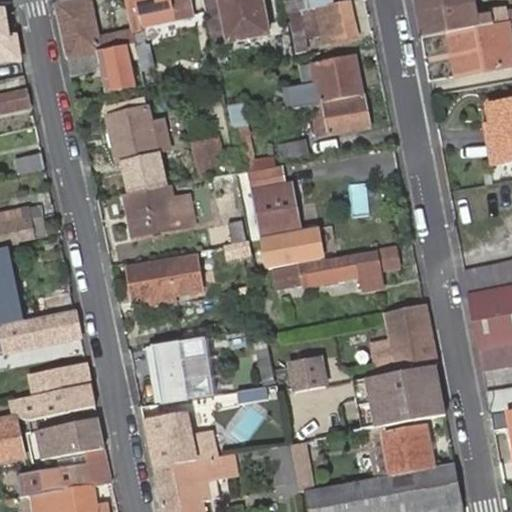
[(100,37),(93,0),(76,0),(58,3),(69,57),(137,44),(135,32),(134,31),(100,37)]
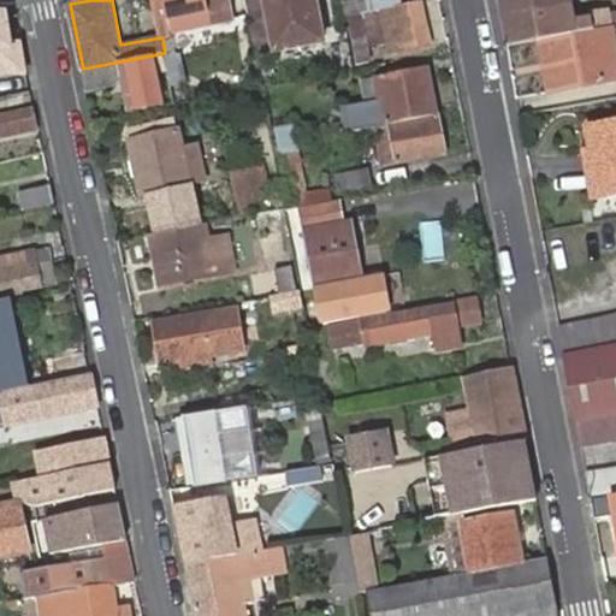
[(235,5),(232,0),(153,0),(161,37),(163,39),(176,36),(175,31),(187,29),(213,24),(211,11),(235,5)]
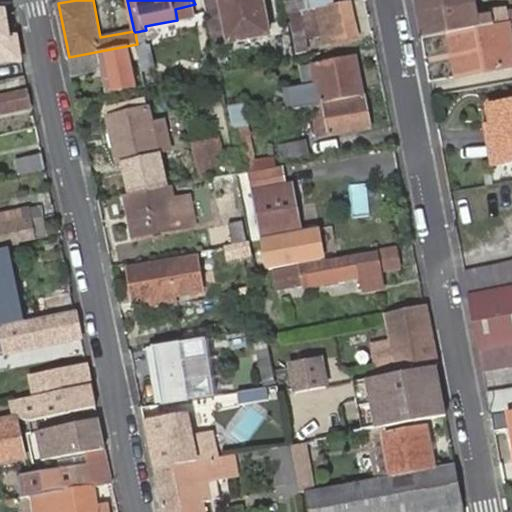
[(263,0),(207,0),(215,46),(271,36),(263,0)]
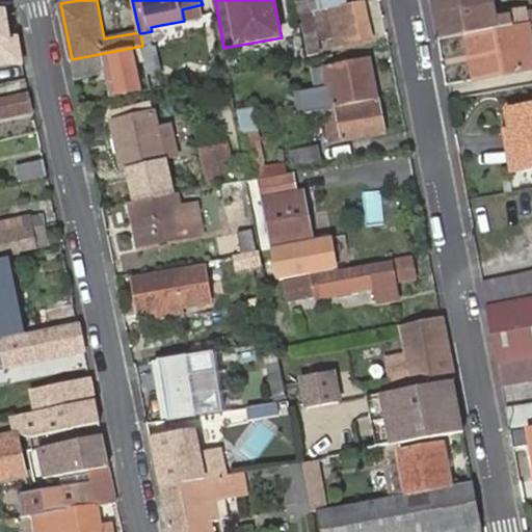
[(324,0),(298,0),(309,53),(324,50),(322,40),(337,35),(339,44),(372,36),(366,3),(331,8),(326,10),(324,0)]
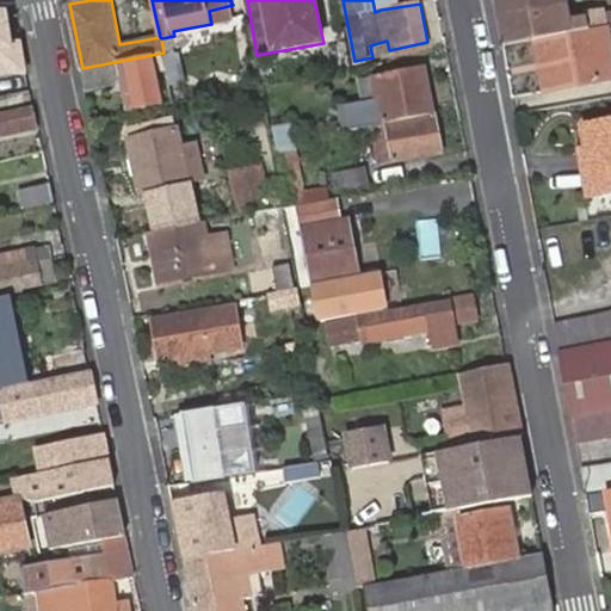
[(381,10),(403,6),(401,0),(372,0),(375,12),(381,10)]
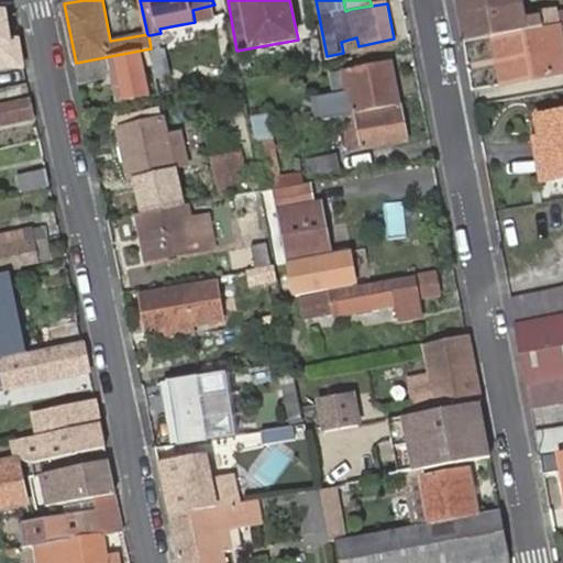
[(457,0),(460,13),(522,2),(522,0),(457,0)]
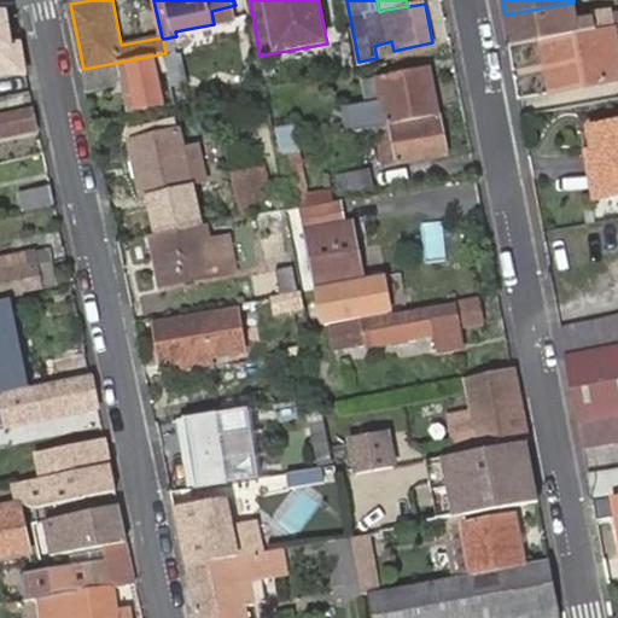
[(578,22),(573,3),(505,15),(511,44),(543,39),(596,30),(594,19),(578,22)]
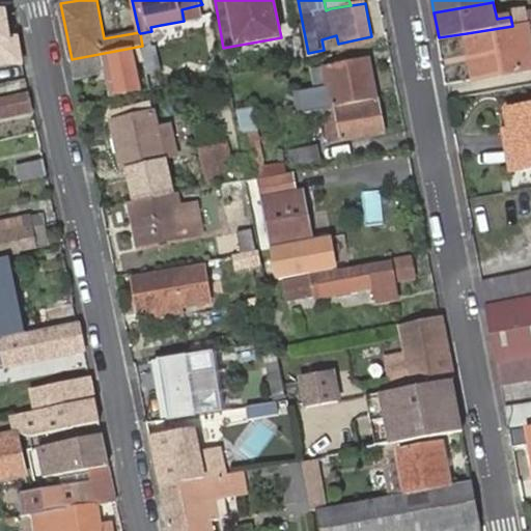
[(509,11),(510,17),(512,26),(528,23),(525,11),(525,8),(509,11)]
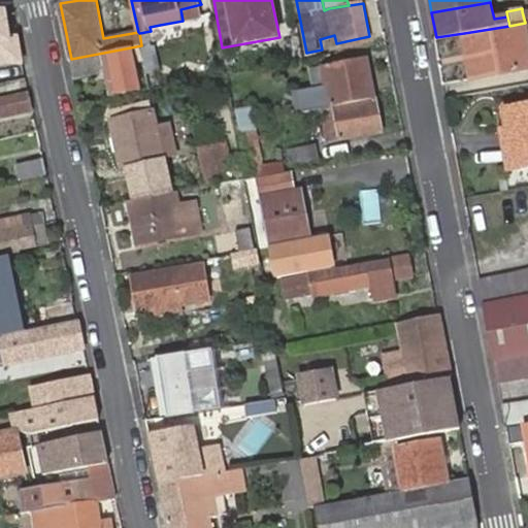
[(15,13),(0,12),(0,65),(23,67),(15,13)]
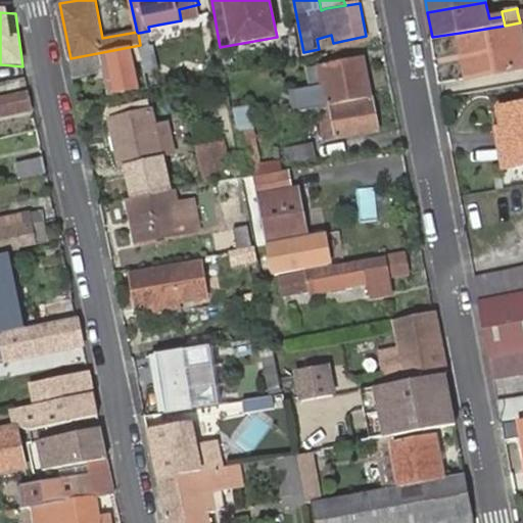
[(522,25),(520,26),(520,22),(505,26),(460,33),(468,77),(522,65),(522,41),(522,37),(522,25)]
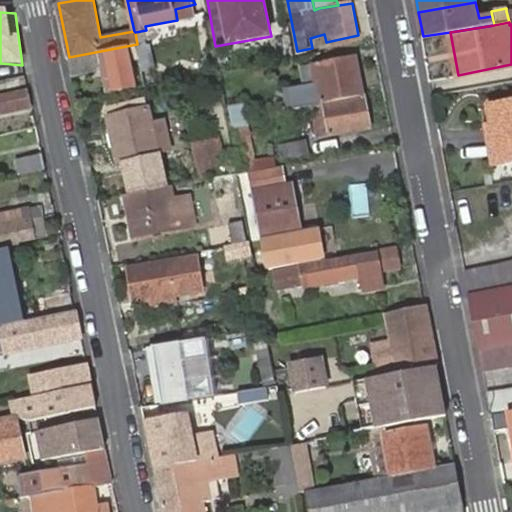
[(108,93),(146,86),(144,76),(135,77),(131,59),(140,57),(137,44),(69,57),(72,71),(102,64),(108,93)]
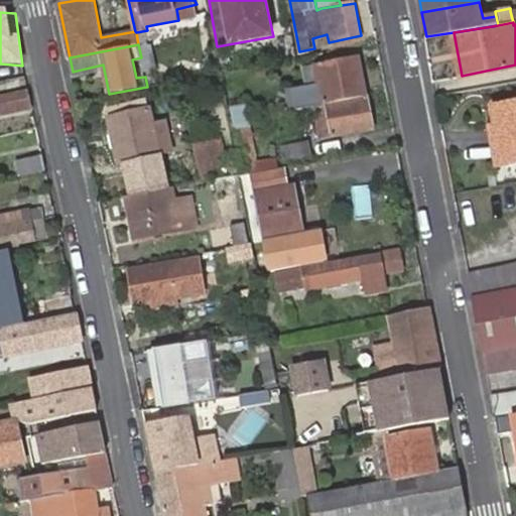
[(327,105),(368,97),(360,56),(319,65),(319,67),(323,85),(311,87),(293,90),(298,111),(315,108),(327,105)]
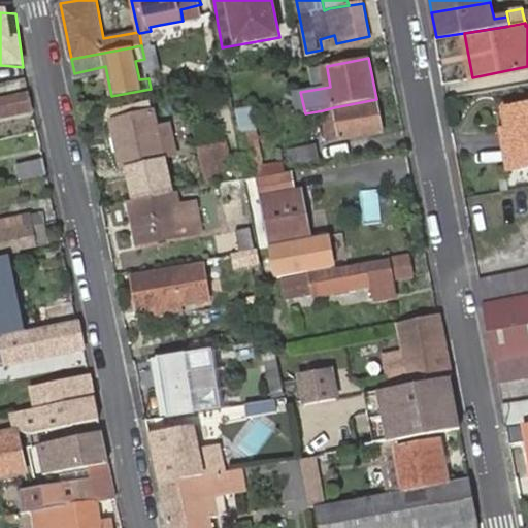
[(316,69),(319,89),(330,87),(327,68),(316,69)]
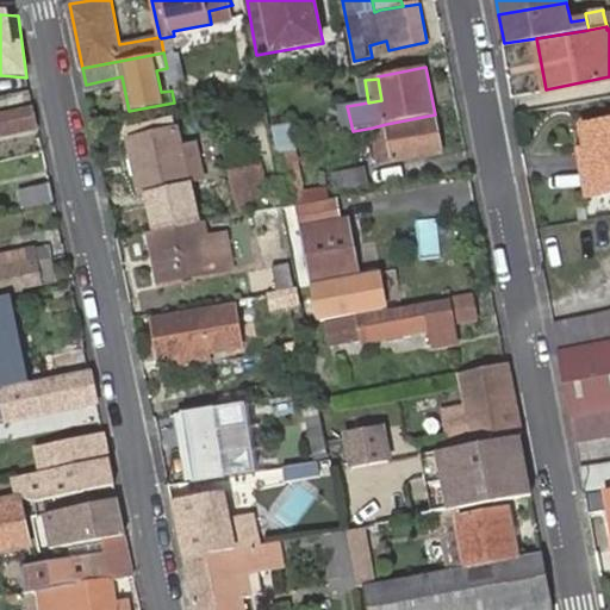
[(0,139),(37,132),(31,107),(0,113),(0,139)]
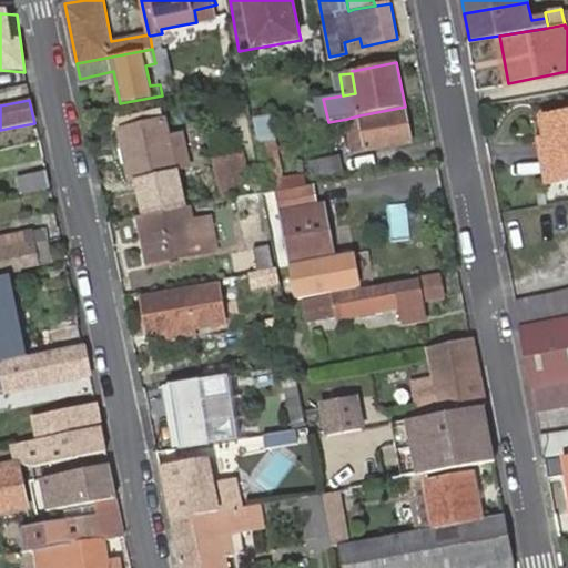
[(412,141),(405,107),(359,115),(366,151),(412,141)]
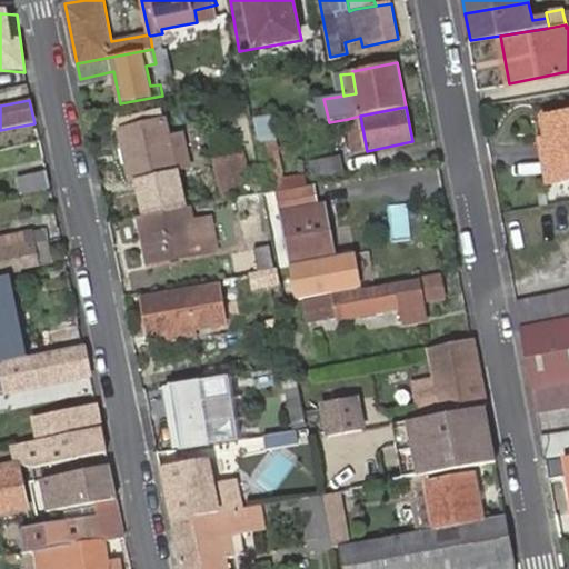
[(556,151),(546,153),(551,179),(568,176),(568,110),(549,115),(553,138),(556,151)]
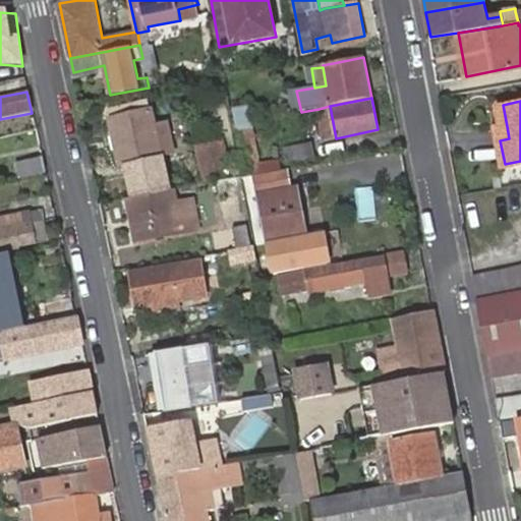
[(330,106),(319,109),(325,140),(336,138),(330,106)]
